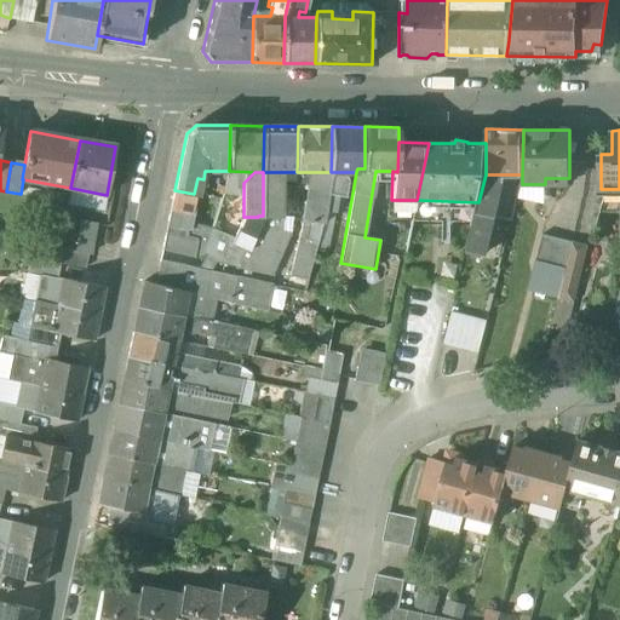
[(276,172),(263,172),(263,216),(258,216),(258,217),(281,218),(281,187),(277,181),(276,172)]
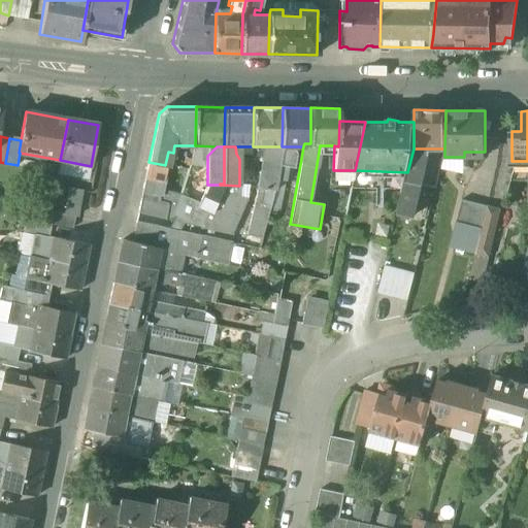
[(268,154),(265,154),(263,155),(258,187),(274,190),(277,174),(278,164),(282,146),(269,146),(268,154)]
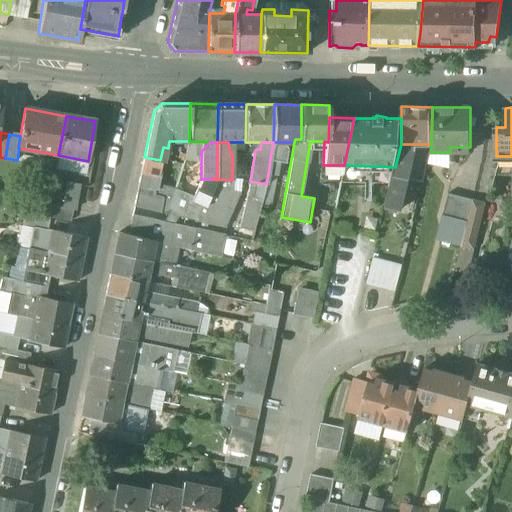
[(285,142),(273,142),(270,159),(277,160),(285,162),(288,148),(285,142)]
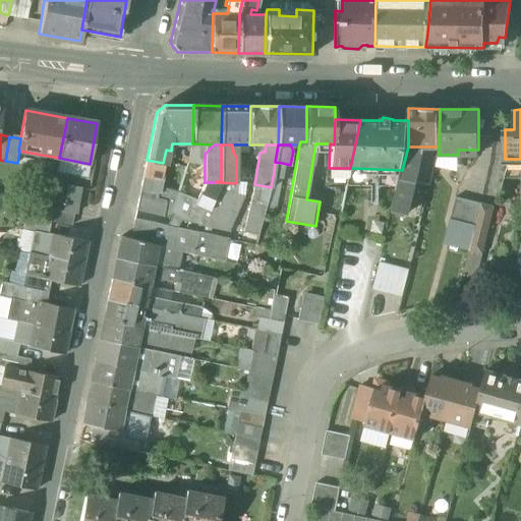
[(402,170),(400,178),(414,182),(423,147),(408,147),(402,170)]
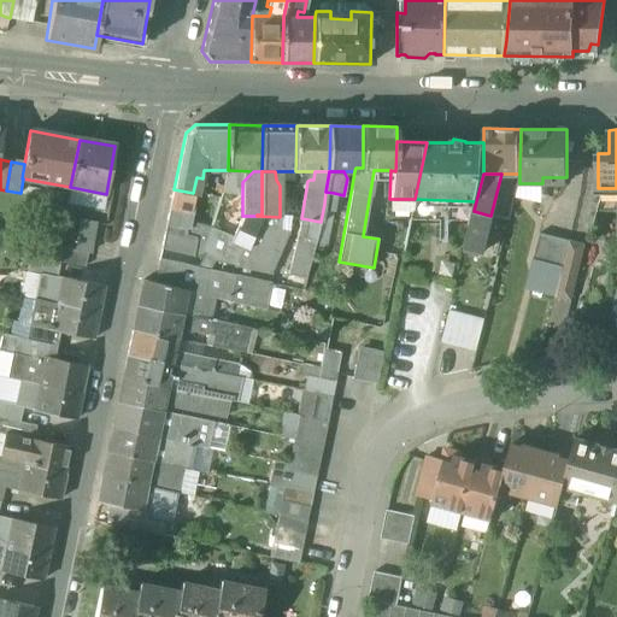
[(193,193),(174,189),(165,231),(184,236),(184,230),(187,230),(192,205),(191,205),(193,193)]
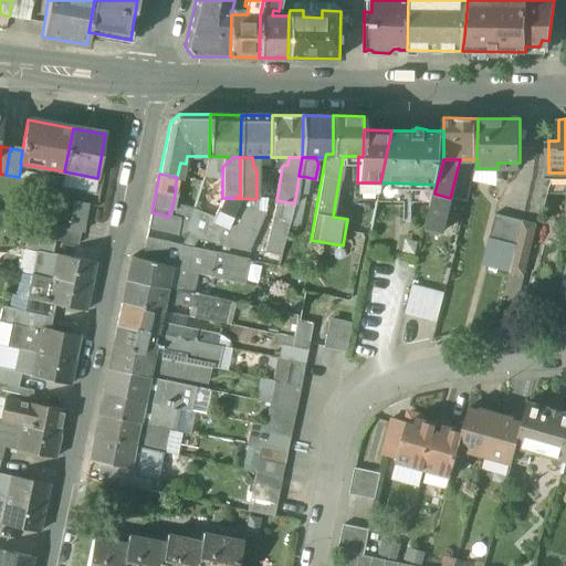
[(306,177),(299,176),(297,187),(305,188),(306,177)]
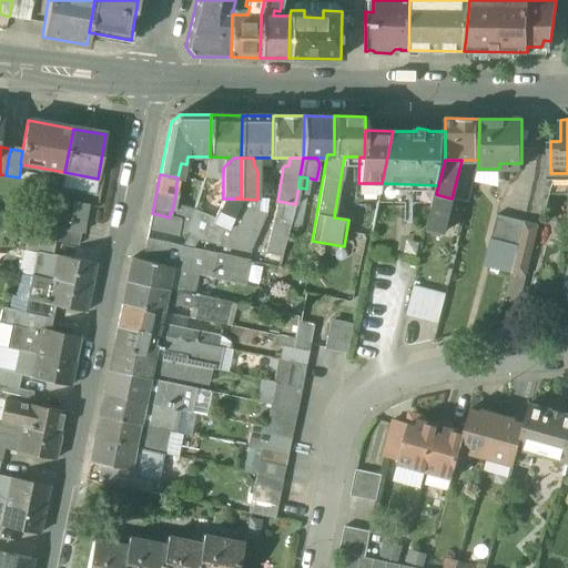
[(438,185),(382,183),(378,204),(433,205),(436,194),(438,185)]
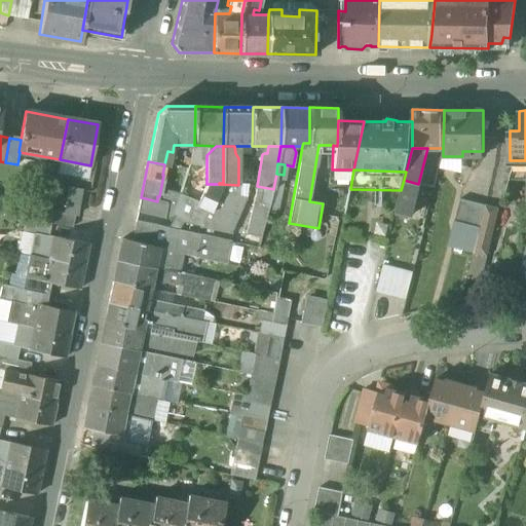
[(418,184),(404,180),(401,190),(396,213),(410,216),(418,184)]
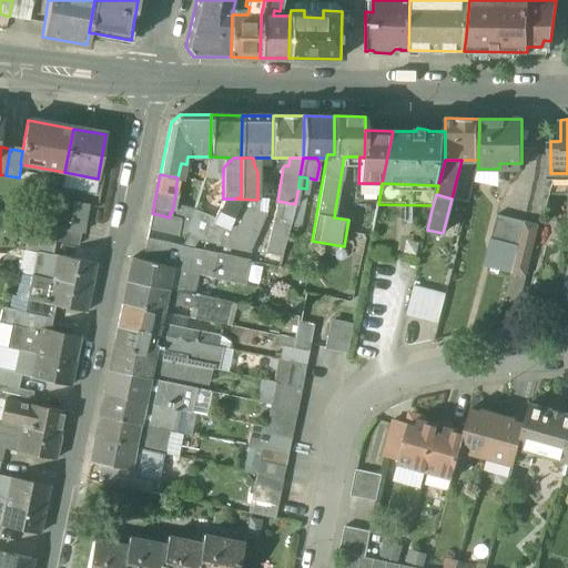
[(236,199),(224,199),(223,209),(232,212),(233,210),(236,210),(236,199)]
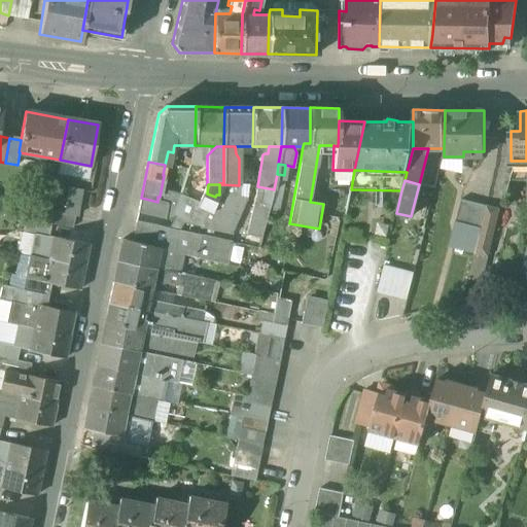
[(239,185),(219,184),(219,195),(216,195),(215,197),(211,206),(233,211),(236,190),(238,190),(239,185)]
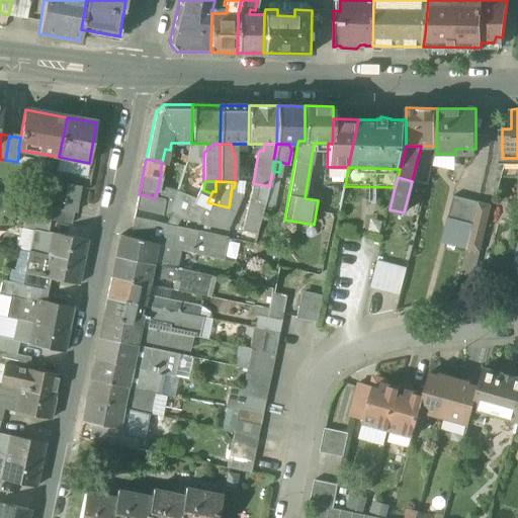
[(253,183),(252,183),(250,197),(242,231),(258,234),(262,219),(267,198),(269,186),(253,183)]
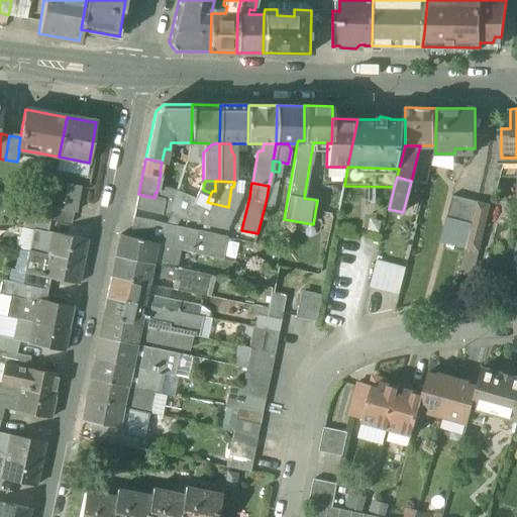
[(80,188),(68,185),(63,210),(73,213),(75,213),(80,188)]
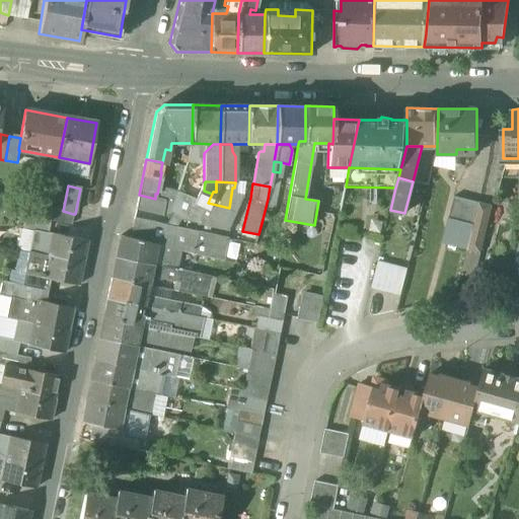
[(201,190),(188,221),(197,223),(208,203),(212,194),(204,191),(201,190)]
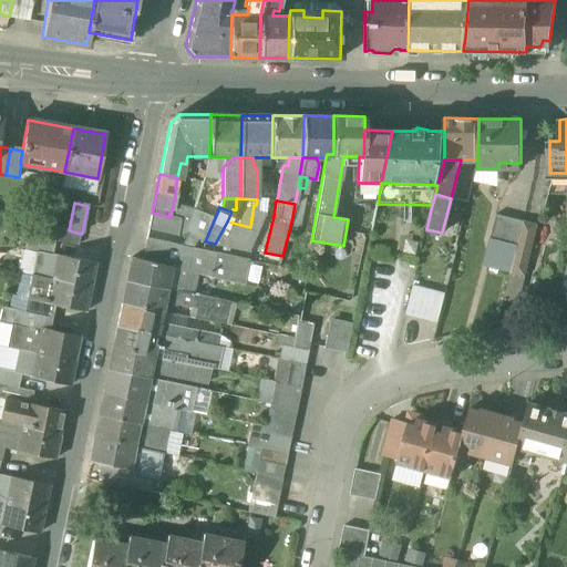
[(169,217),(152,213),(148,229),(178,236),(181,219),(169,217)]
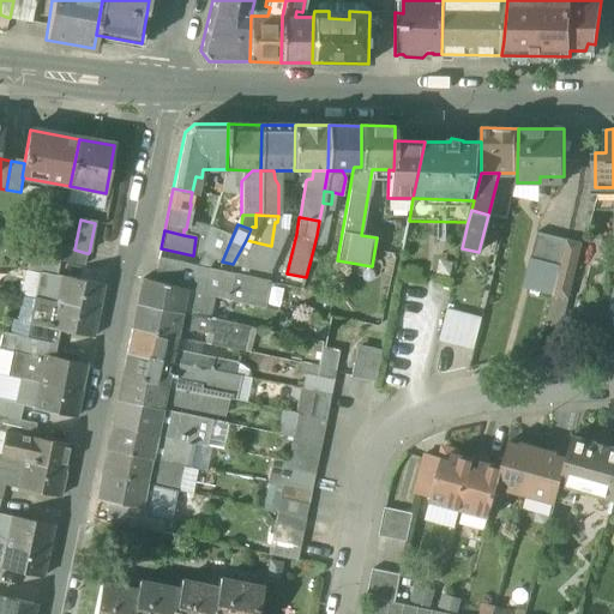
[(567,239),(537,232),(524,284),(554,292),(560,268),(567,239)]
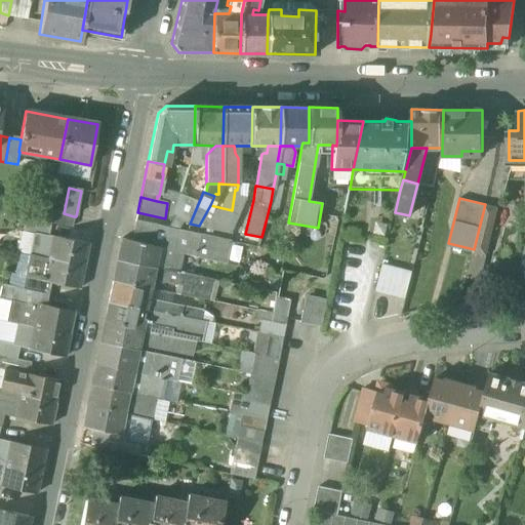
[(479,229),(473,251),(486,255),(498,207),(485,204),(479,229)]
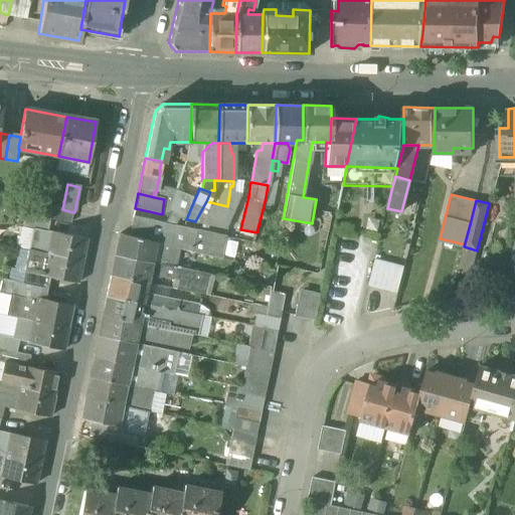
[(227,206),(206,201),(195,221),(226,228),(234,207),(227,206)]
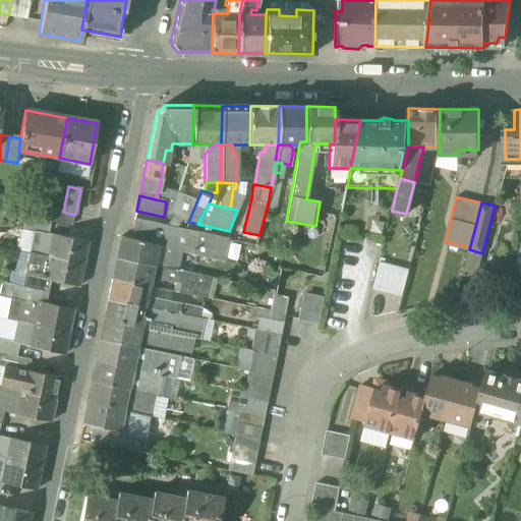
[(63,212),(50,210),(48,221),(71,226),(73,215),(63,212)]
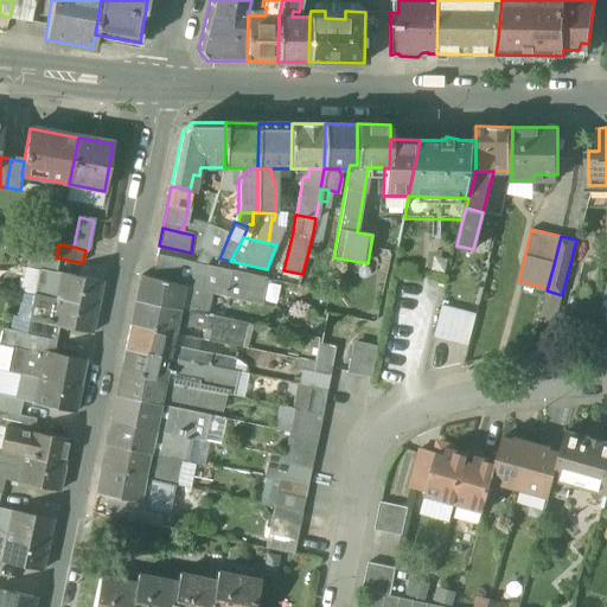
[(56,257),(30,251),(26,267),(38,270),(38,269),(55,273),(58,259),(56,257)]
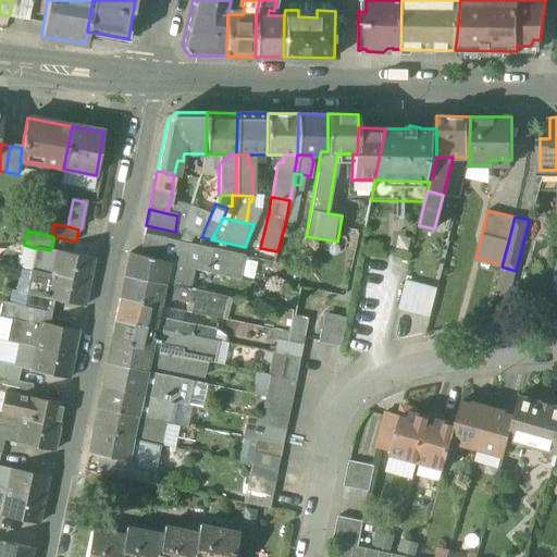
[(207,247),(145,234),(140,257),(170,262),(201,270),(207,247)]
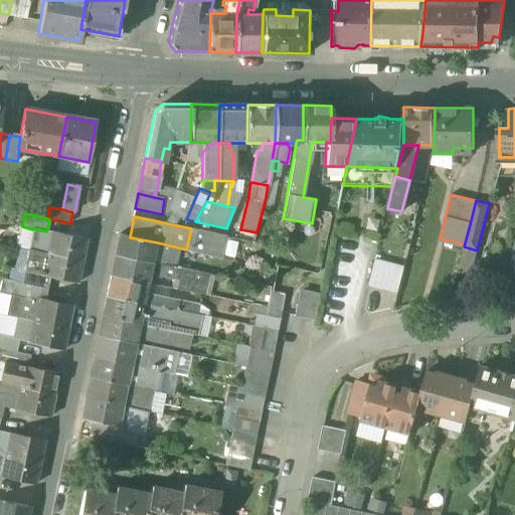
[(46,231),(32,228),(32,229),(28,249),(47,253),(51,232),(46,231)]
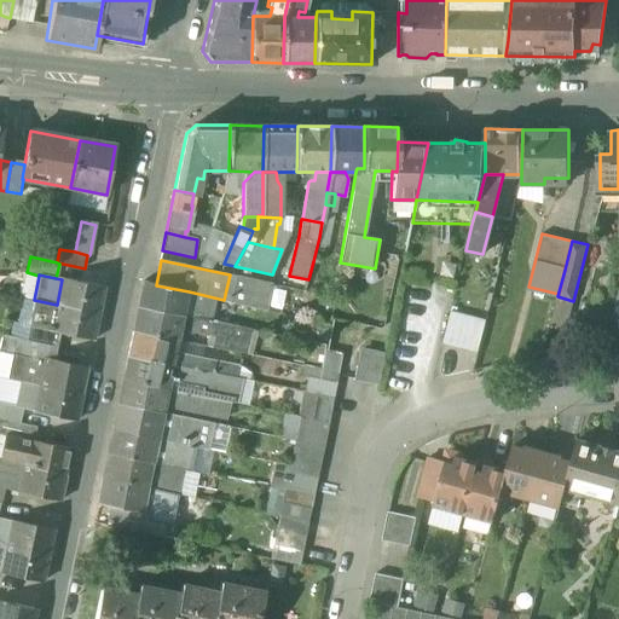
[(271,284),(236,277),(230,304),(265,311),(271,284)]
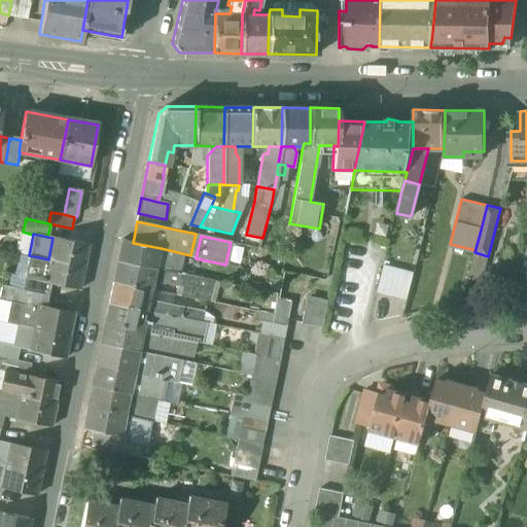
[(89,245),(53,238),(48,259),(84,267),(89,245)]
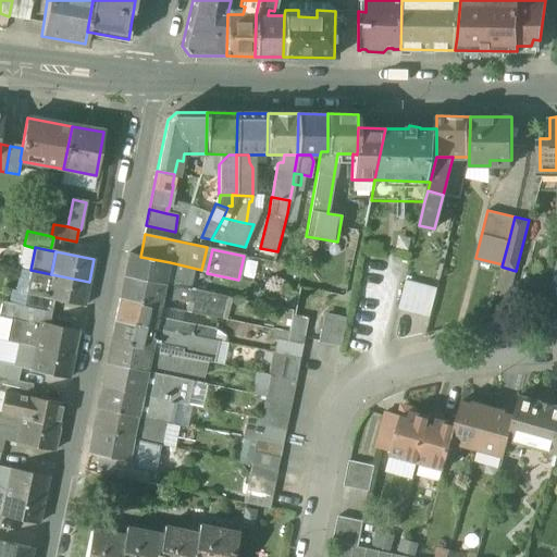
[(140,257),(130,254),(124,277),(164,285),(170,262),(140,257)]
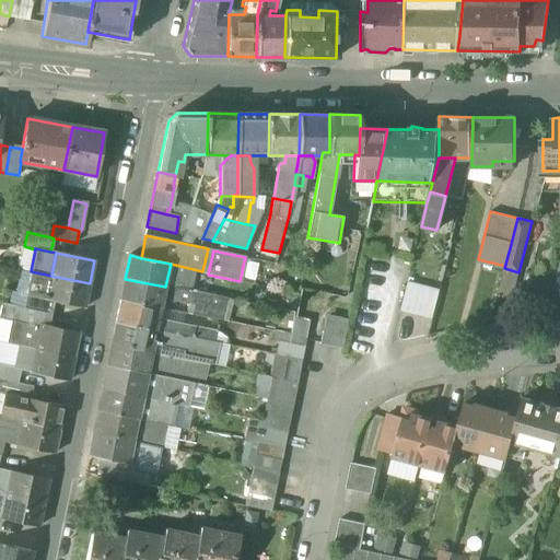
[(31,271),(25,295),(46,300),(51,276),(31,271)]
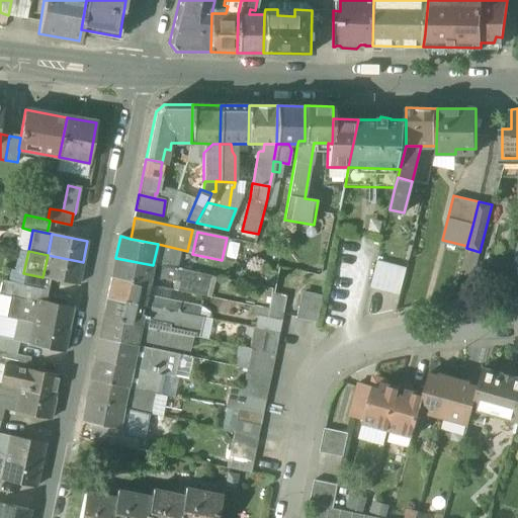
[(83,262),(48,255),(42,277),(51,279),(79,284),(83,263),(83,262)]
